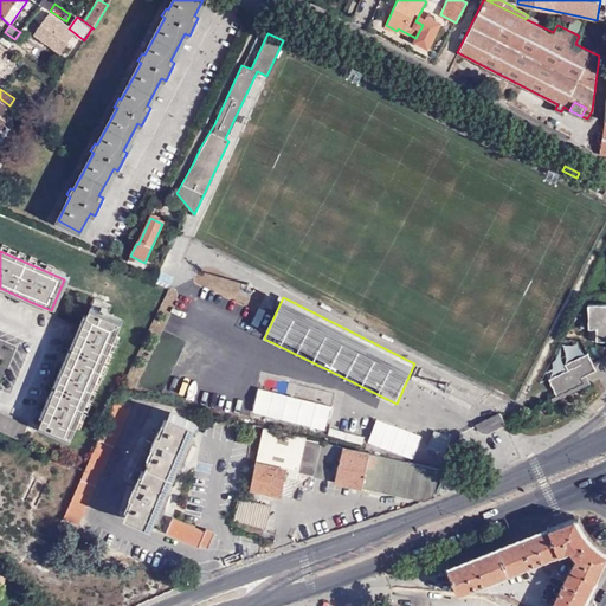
[(605,303),(590,304),(590,328),(597,328),(597,341),(605,340),(605,303)]
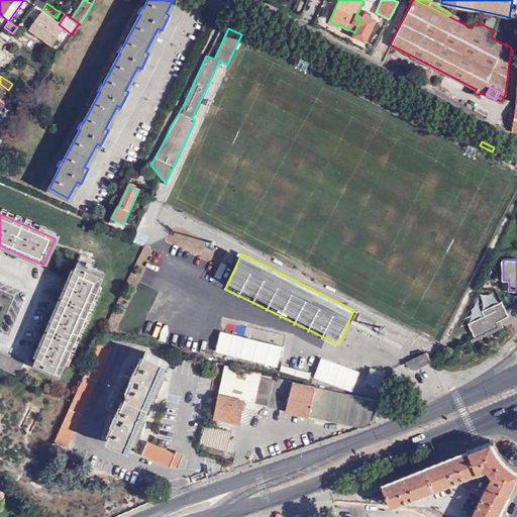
[(63,374),(103,281),(75,268),(69,283),(56,312),(43,340),(34,360),(63,374)]
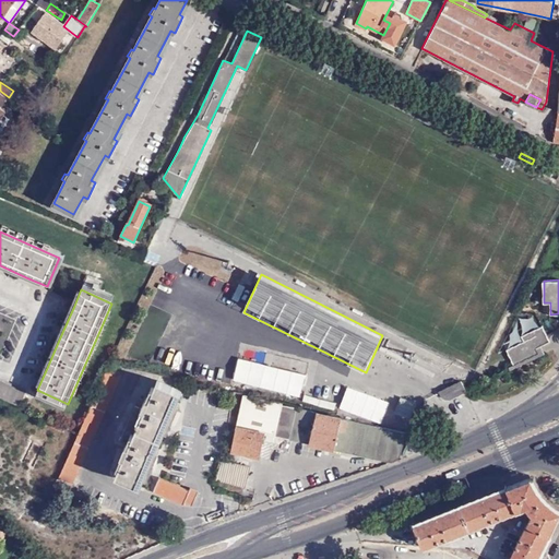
[(524,341),(507,349),(514,365),(538,353),(536,347),(549,341),(543,325),(521,335),(524,341)]
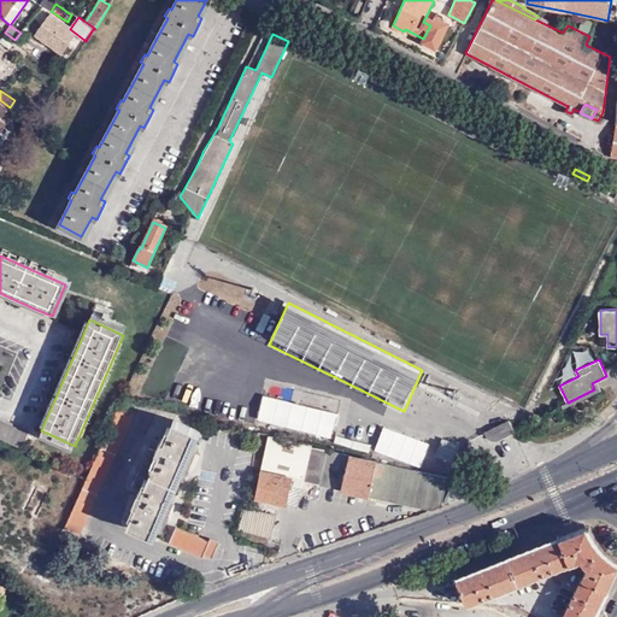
[(263,394),(257,419),(331,436),(338,411),(263,394)]
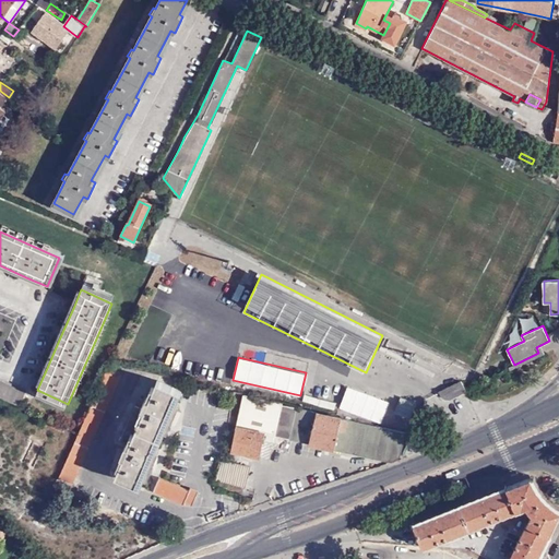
[(122,375),(107,368),(58,478),(57,479),(72,486),(122,375)]
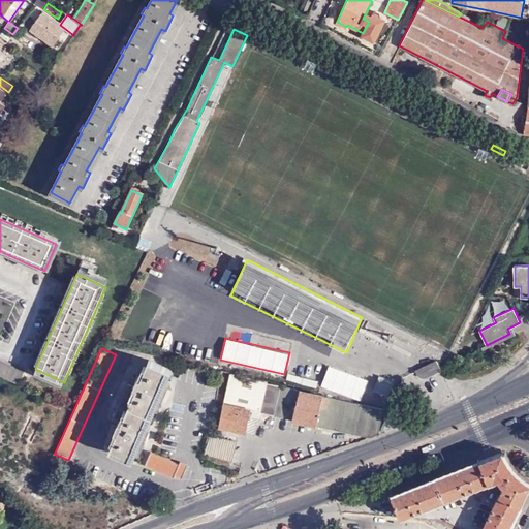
[(156,404),(173,369),(148,358),(139,376),(137,375),(132,385),(126,382),(112,416),(118,419),(113,430),(116,431),(109,447),(132,459),(143,436),(156,404)]
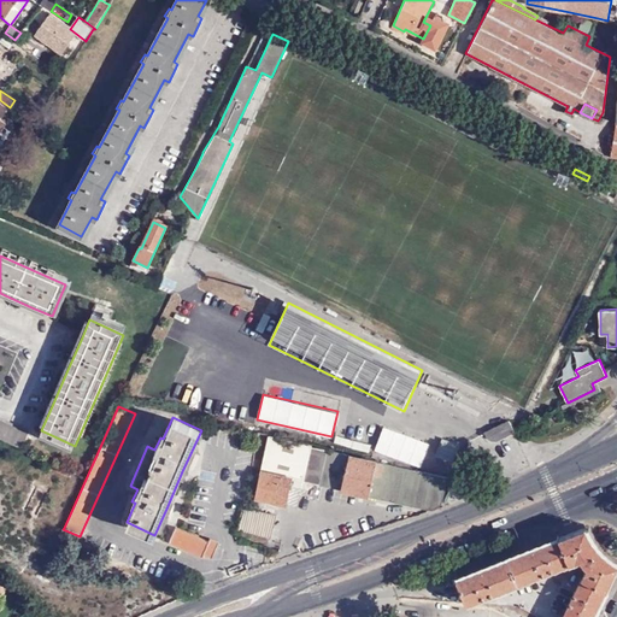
[(481,434),(485,433),(507,421),(505,417),(479,429),(481,434)]
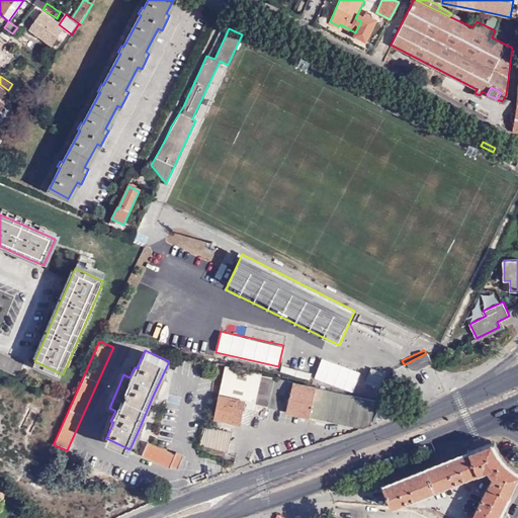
[(0,367),(16,375),(22,362),(0,351),(0,367)]
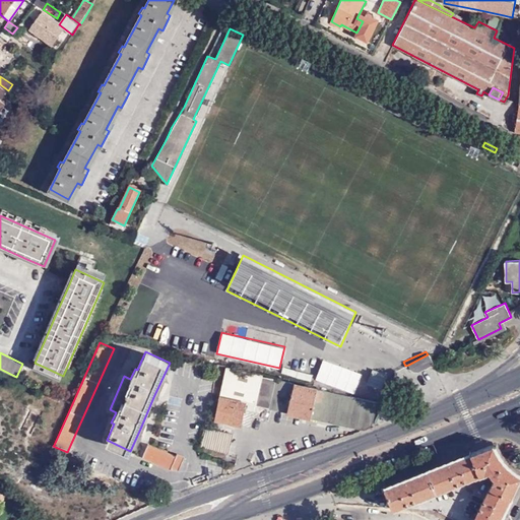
[(414,371),(416,372),(434,364),(429,353),(428,354),(408,365),(409,367),(409,368),(410,369),(411,370),(412,371),(413,371),(414,371)]
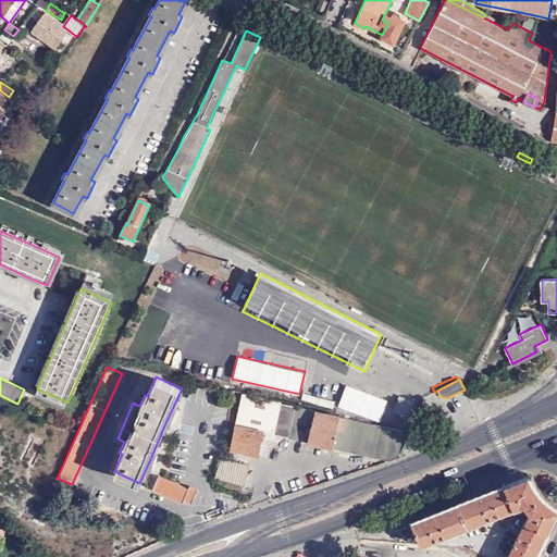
[(346,384),(337,406),(380,421),(388,399),(346,384)]
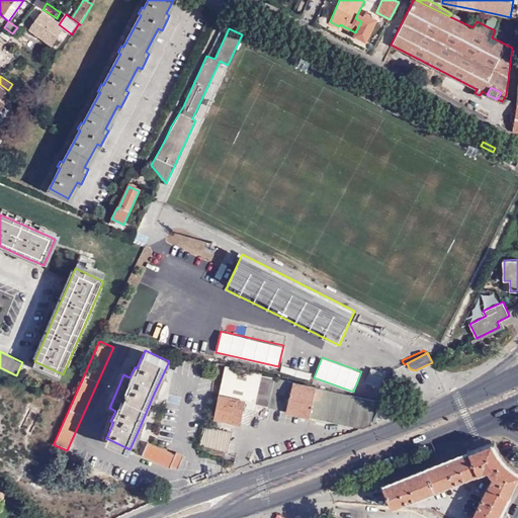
[(380,387),(386,372),(371,366),(365,382),(380,387)]
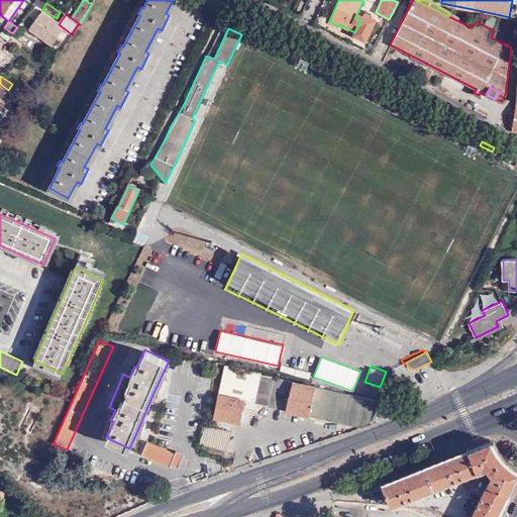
[(358,397),(260,373),(253,402),(316,417),(362,427),(370,424),(376,401),(358,397)]
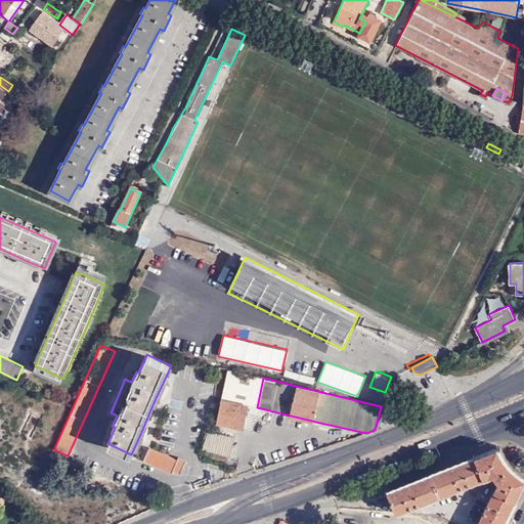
[(223,399),(217,423),(243,429),(249,406),(223,399)]
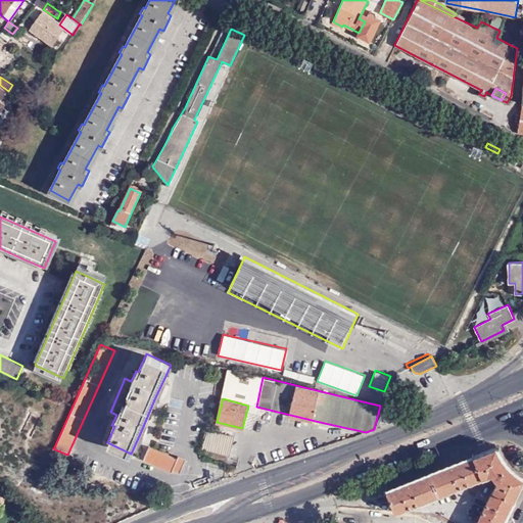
[(206,429),(201,448),(230,456),(235,436),(206,429)]
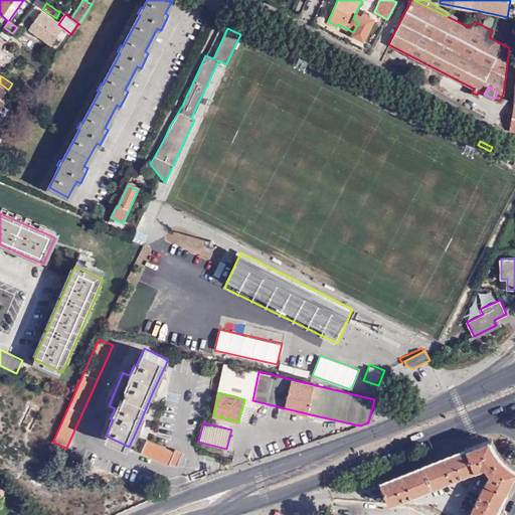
[(304,444),(302,437),(294,440),(296,447),(304,444)]
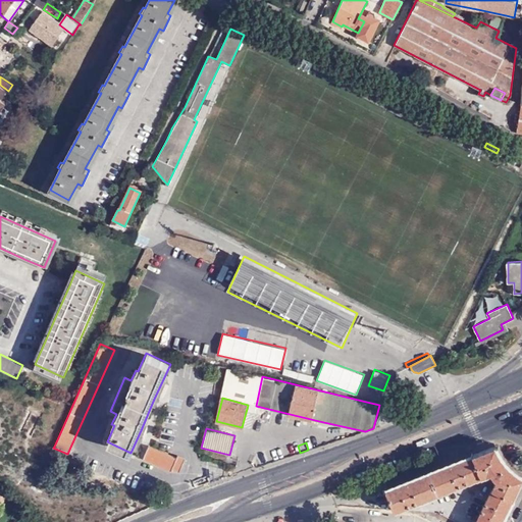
[(392,487),(386,489),(396,511),(410,505),(411,508),(417,505),(416,503),(460,485),(461,487),(468,485),(466,482),(490,472),(499,479),(477,521),(501,521),(509,507),(510,504),(515,492),(521,481),(521,478),(521,474),(520,473),(516,471),(512,469),(509,466),(506,463),(503,459),(501,456),(499,452),(497,448),(496,446),(392,487)]
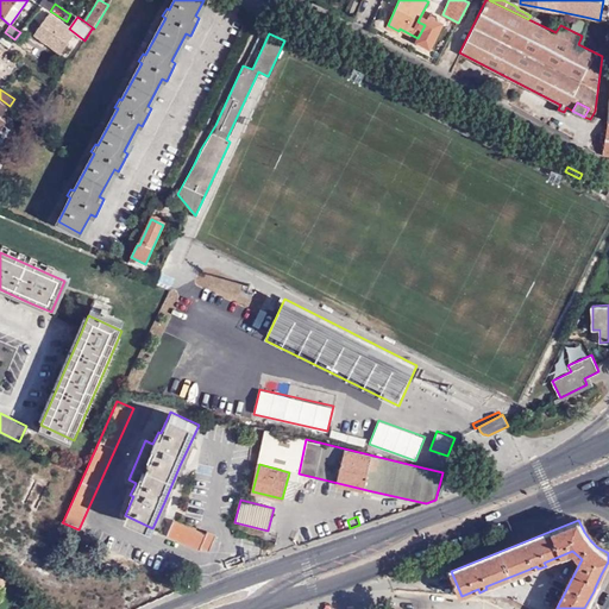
[(195,550),(198,551),(199,548),(208,552),(214,537),(206,533),(205,535),(201,534),(171,521),(165,537),(195,550)]
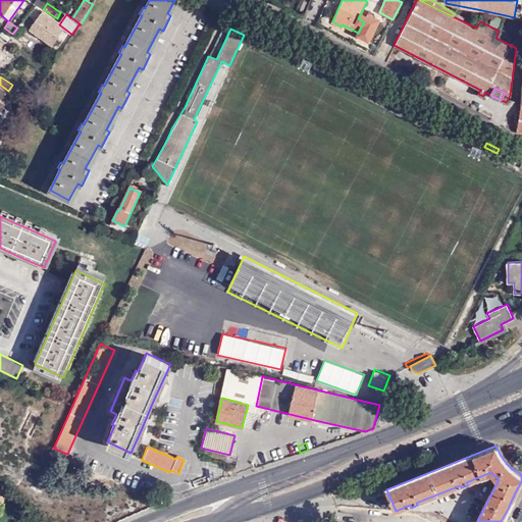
[(286,450),(276,453),(278,460),(289,457),(286,450)]
